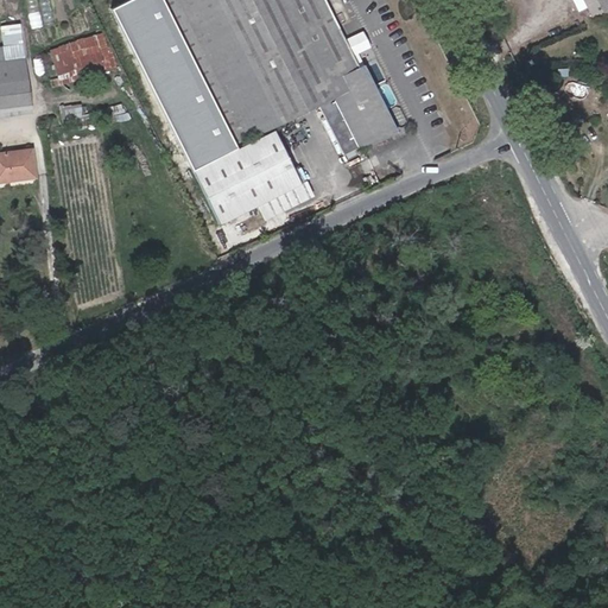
[(163,0),(135,0),(115,11),(195,170),(238,149),(236,146),(163,0)]
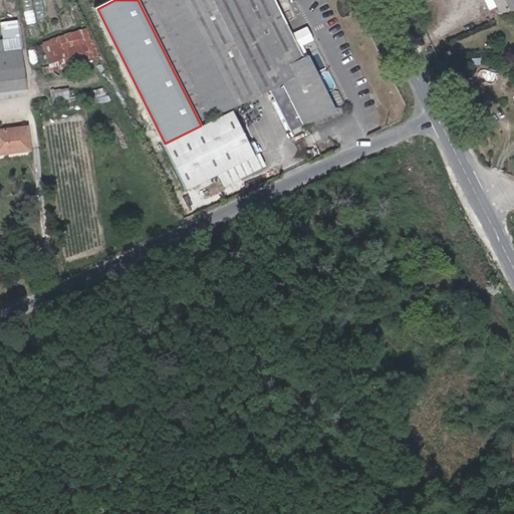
[(209,118),(149,0),(138,0),(200,123),(209,118)]
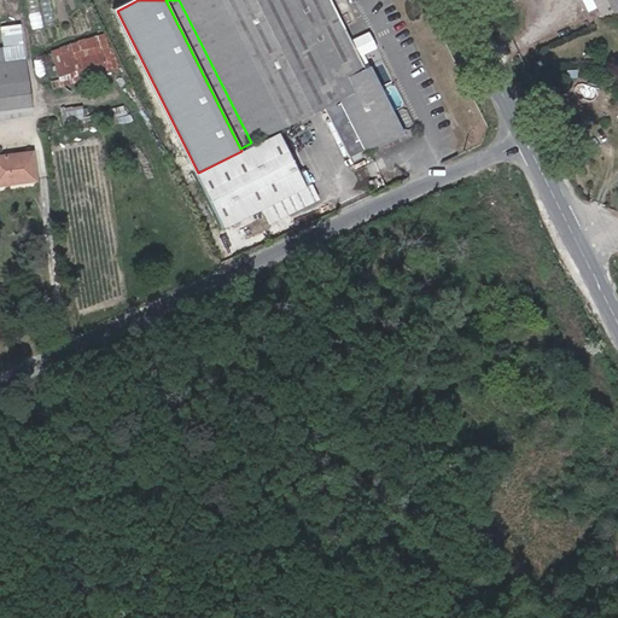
[(350,41),(328,0),(179,0),(251,143),(338,100),(365,153),(403,134),(369,65),(368,65),(363,68),(357,57),(350,41)]
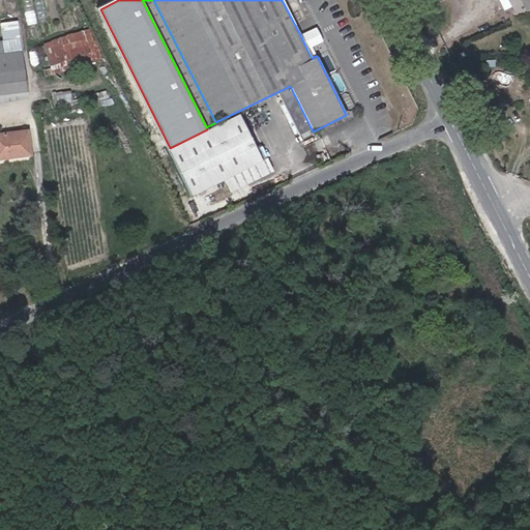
[(526,11),(520,0),(508,0),(517,16),(526,11)]
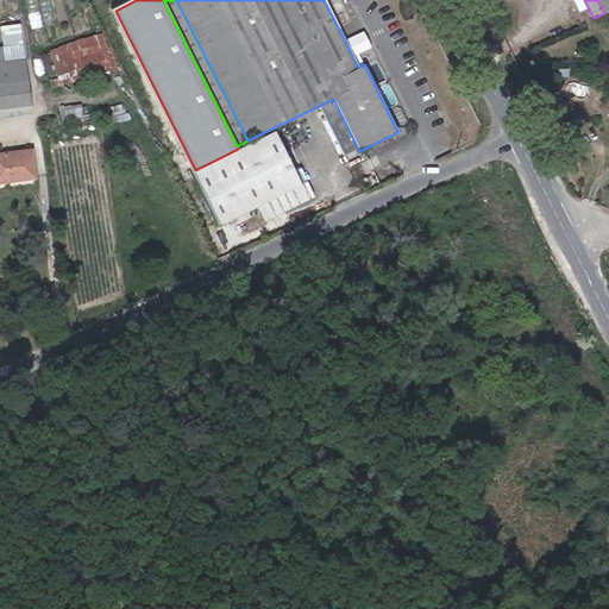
[(608,0),(597,0),(604,13),(608,11),(608,13),(608,0)]
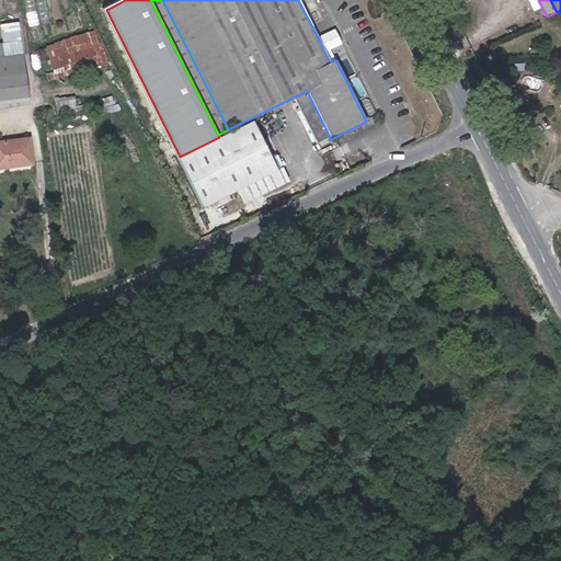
[(342,43),(334,29),(318,37),(324,52),(330,48),(342,43)]
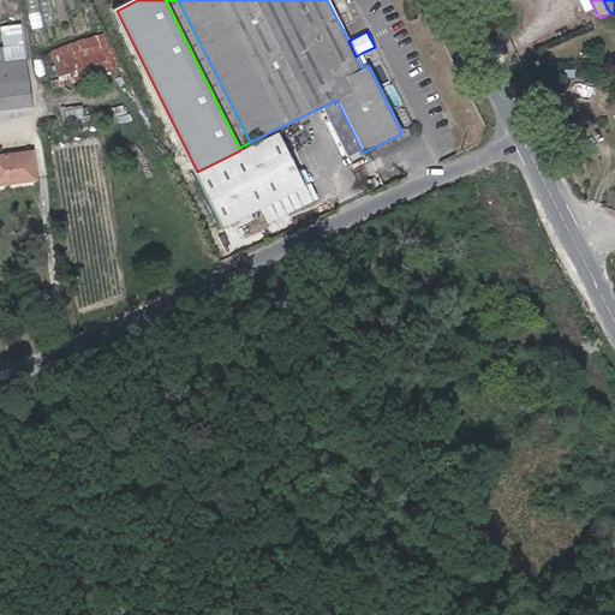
[(107,52),(102,36),(94,39),(103,71),(113,69),(114,67),(111,51),(107,52)]
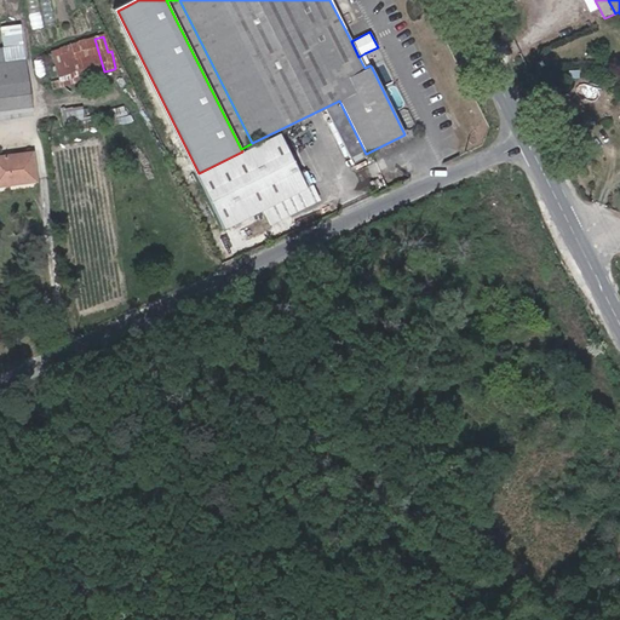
[(95,39),(82,42),(75,45),(62,49),(53,52),(62,84),(74,80),(80,78),(93,73),(95,75),(104,72),(95,39)]
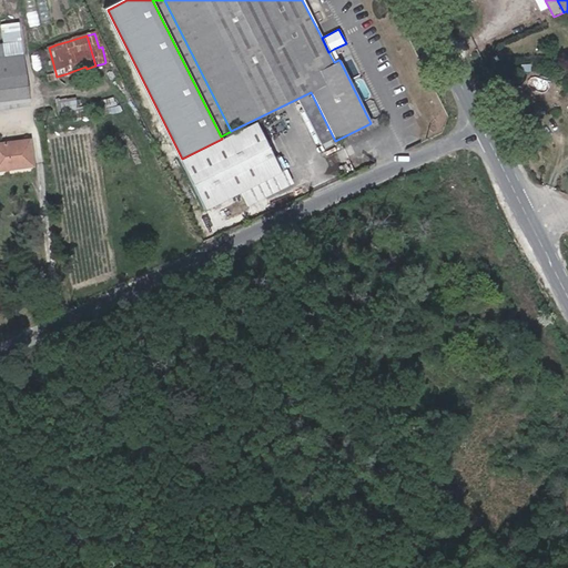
[(0,56),(22,53),(21,41),(0,43),(0,56)]
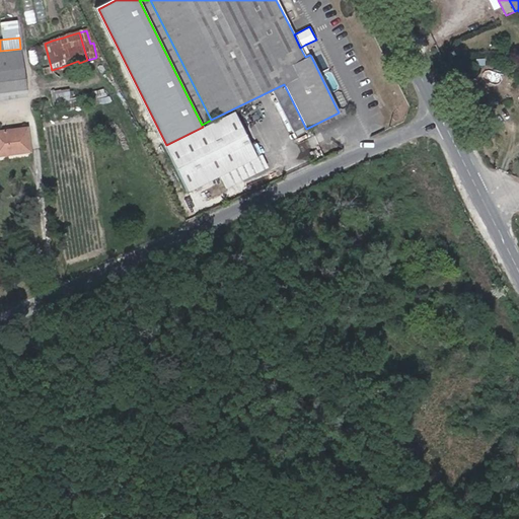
[(309,55),(305,45),(300,48),(305,57),(309,55)]
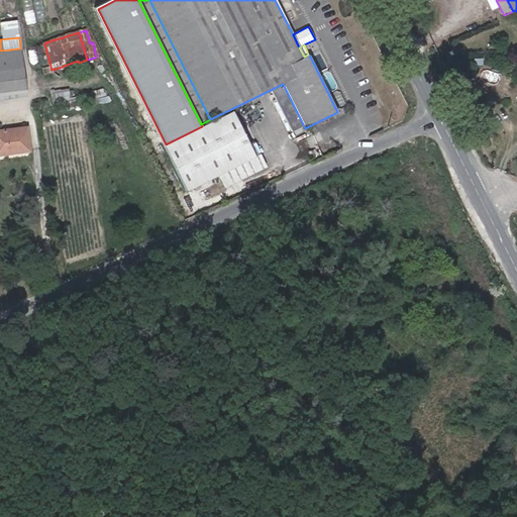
[(0,92),(25,89),(20,48),(0,50),(0,92)]
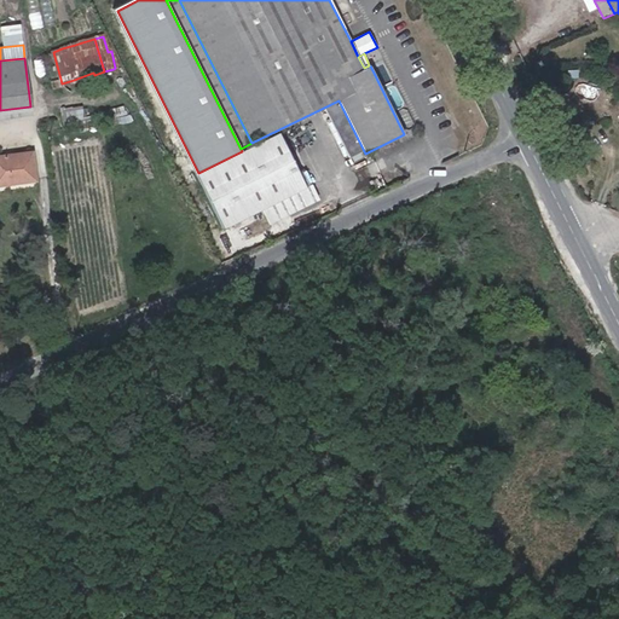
[(382,81),(389,77),(382,62),(375,65),(382,81)]
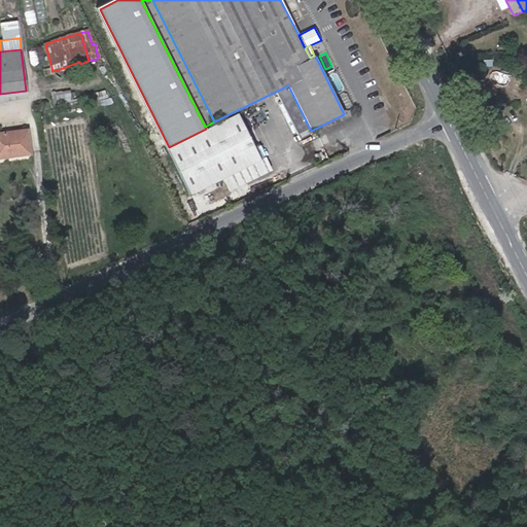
[(288,85),(276,92),(296,134),(310,128),(288,85)]
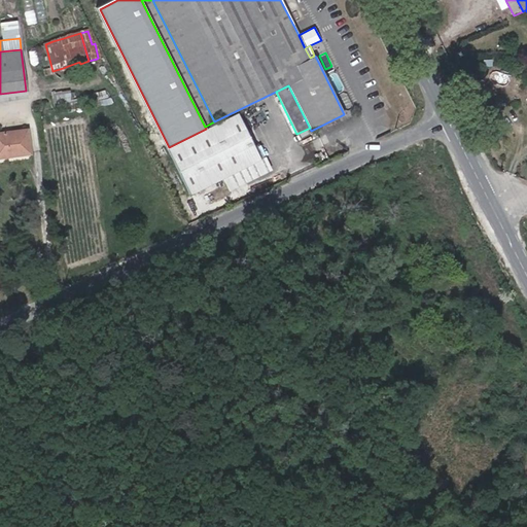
[(188,195),(260,160),(237,113),(237,112),(206,129),(169,147),(165,148),(188,195)]
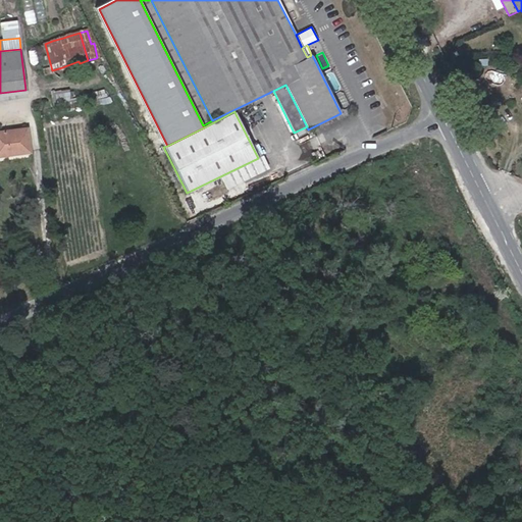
[(0,156),(31,152),(27,127),(0,131),(0,156)]
